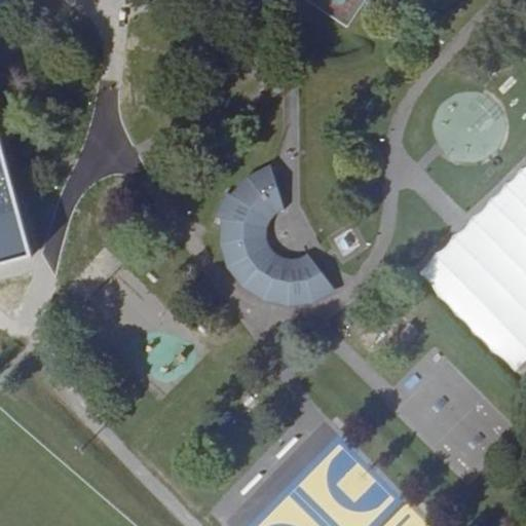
[(456,124),(434,127),(417,144),(413,166),(423,187),(444,197),(466,195),(484,179),(488,155),(477,135),(456,124)]
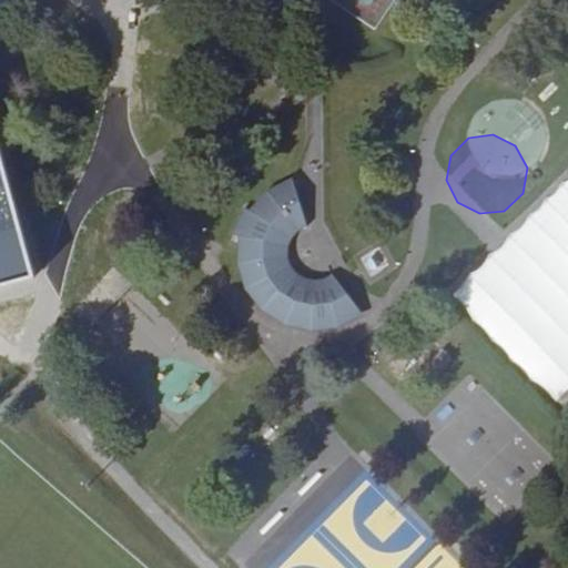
[(0,282),(26,274),(0,179),(0,282)]
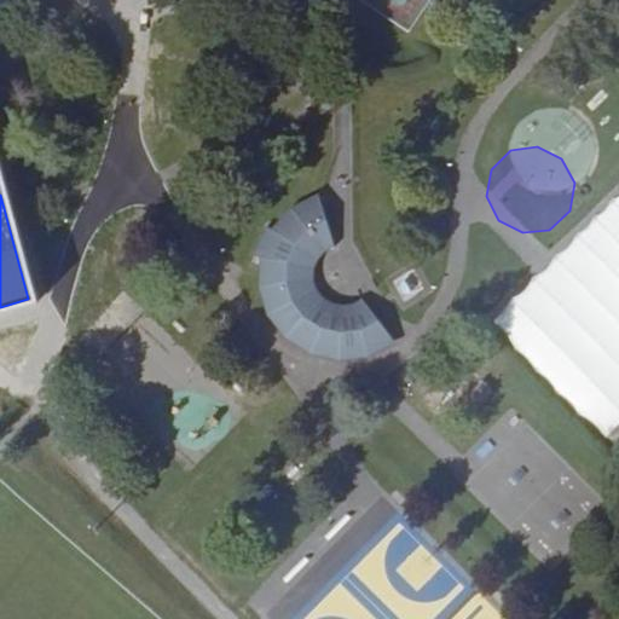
[(606,439),(618,426),(618,196),(491,320),(606,439)]
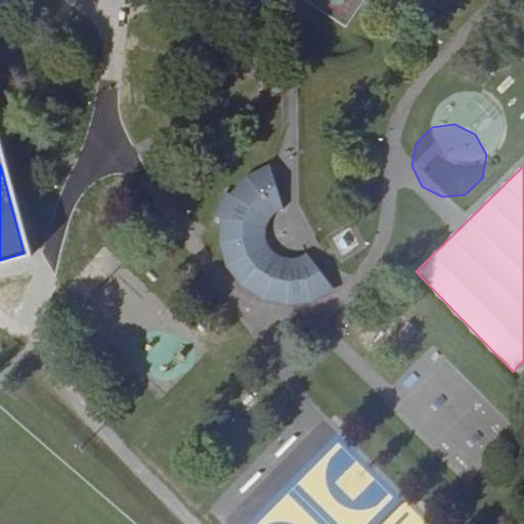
[(267,209),(280,202),(267,168),(248,178),(230,195),(224,191),(213,218),(220,222),(220,244),(227,268),(244,288),(263,300),(288,304),(309,301),(331,291),(308,264),(299,267),(286,268),(273,264),(266,259),(258,250),(256,235),(256,225),(260,217),(267,209)]
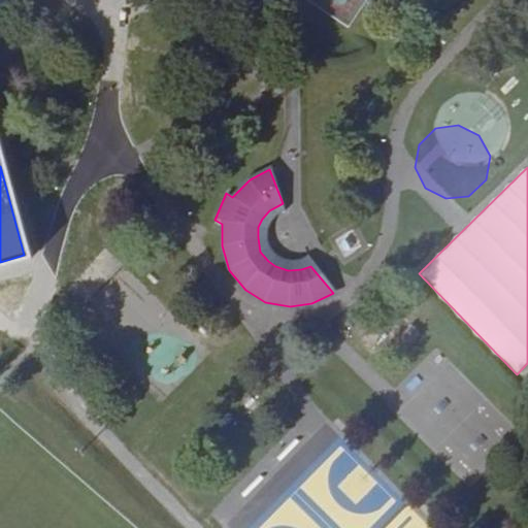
[(286,212),(283,203),(269,210),(262,219),(258,227),(258,237),(260,252),(268,261),(275,266),(288,270),(301,269),(310,266),(302,257),(293,261),(279,258),(271,251),(269,243),(268,229),(275,219),(281,215),(286,212)]
